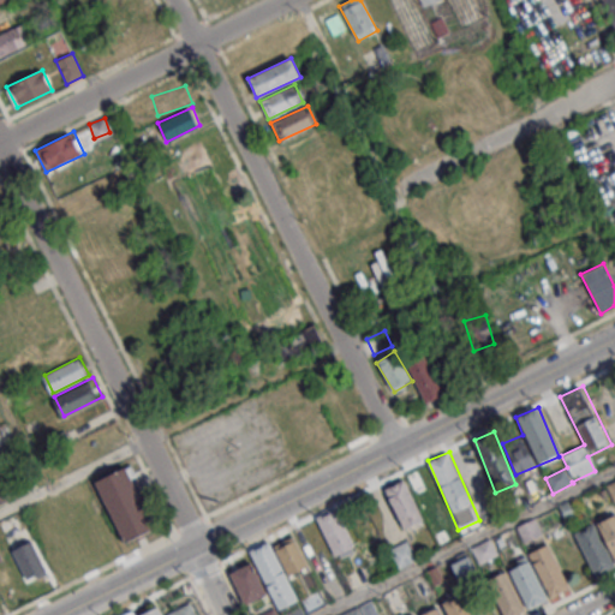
[(96,482),(126,544),(156,530),(126,467),(96,482)]
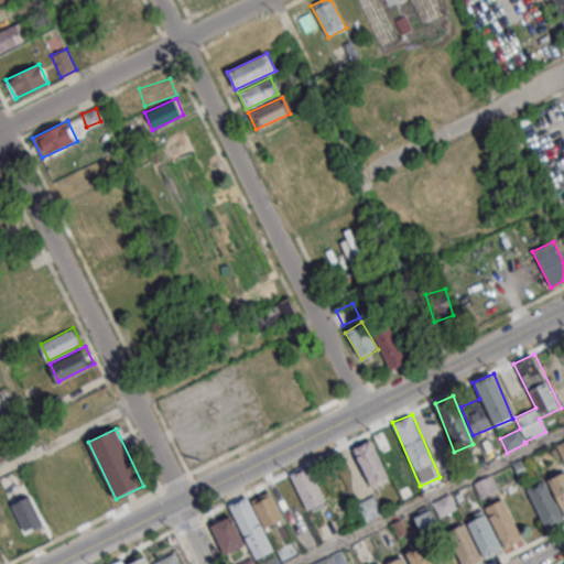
[(354,445),(371,437),(390,477),(372,486),(354,445)]
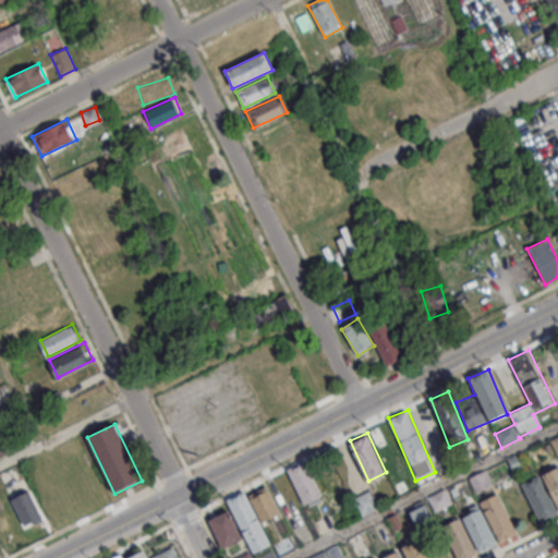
[(0,457),(10,451),(0,436),(0,457)]
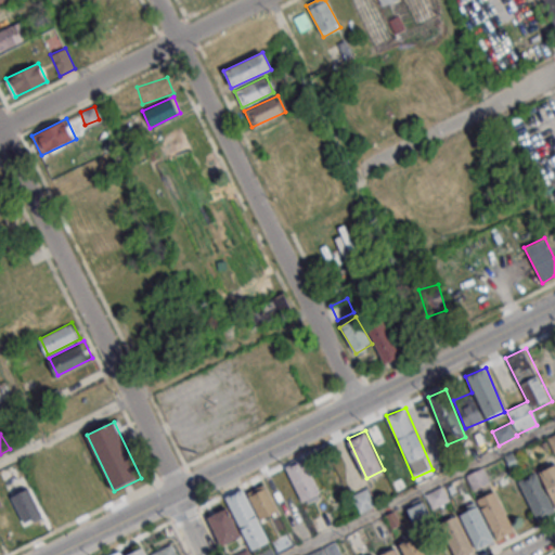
[(321,497),(305,459),(285,467),(302,505),(321,497)]
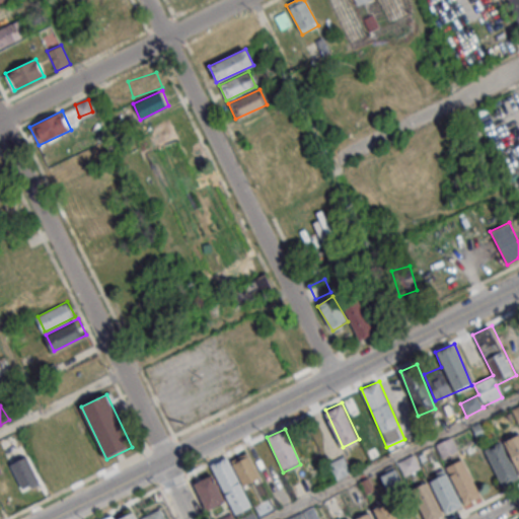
[(518,466),(506,440),(518,433),(518,466)]
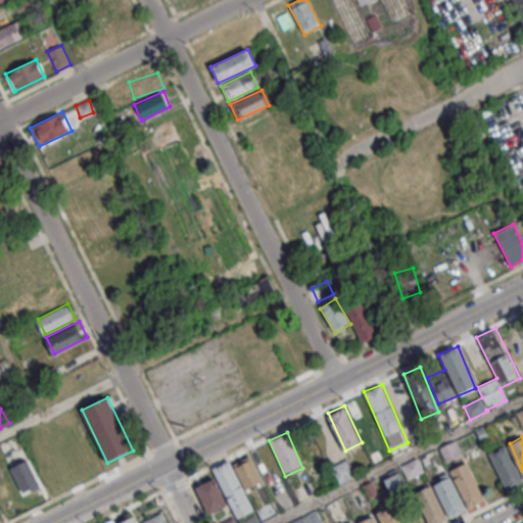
[(461,455),(455,441),(439,448),(445,463),(461,455)]
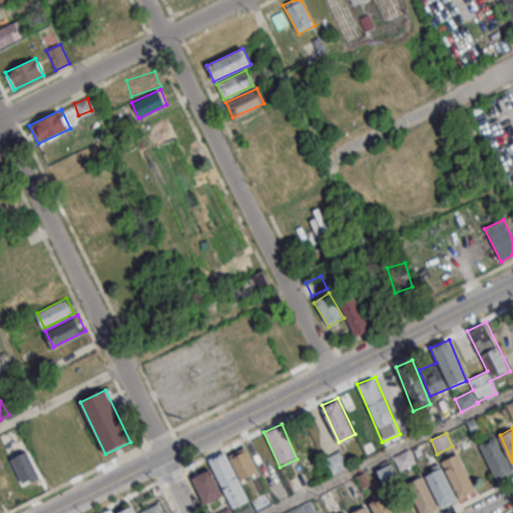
[(481,444),(497,436),(512,467),(512,471),(498,479),(481,444)]
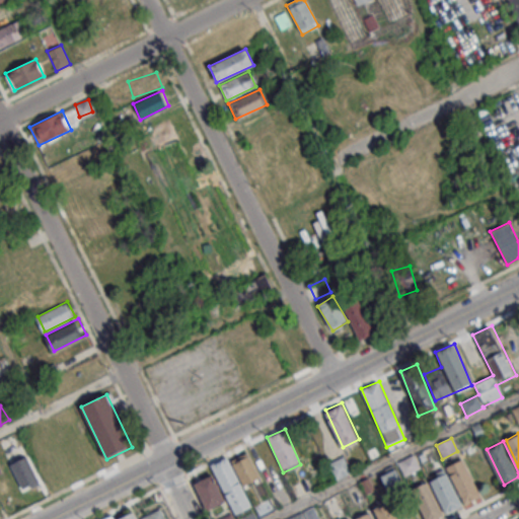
[(252,508),(242,487),(261,478),(249,454),(230,463),(227,457),(211,464),(234,516),(252,508)]
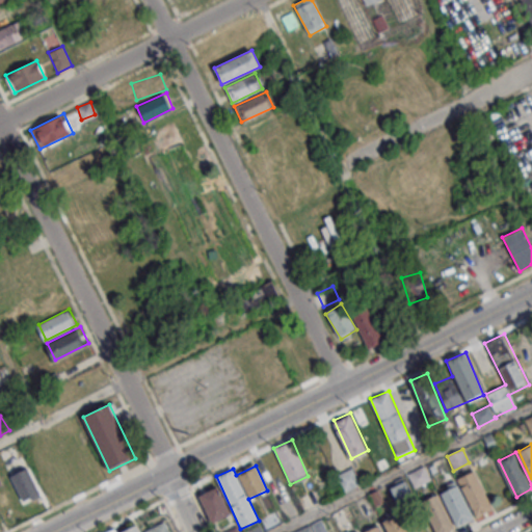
[(344,493),(361,484),(351,468),(336,476),(344,493)]
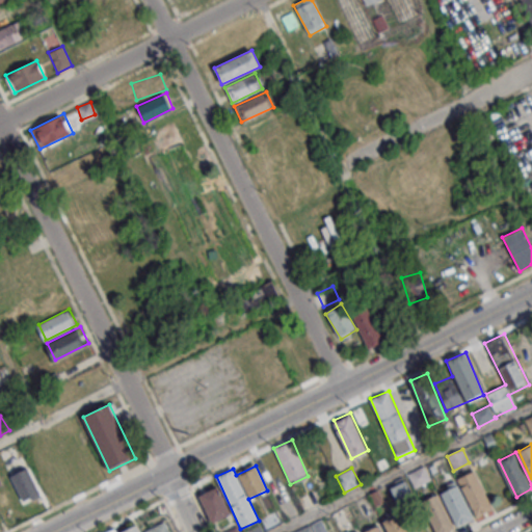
[(431,481),(424,468),(407,475),(415,489),(431,481)]
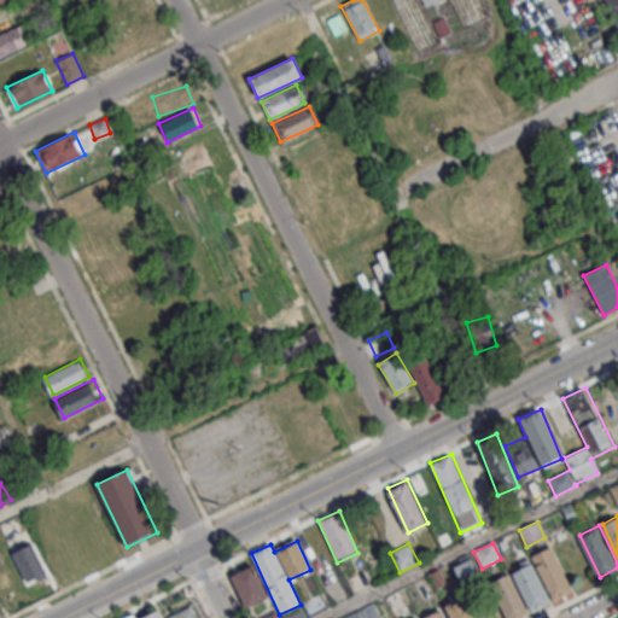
[(532,555),(552,546),(575,590),(555,600),(532,555)]
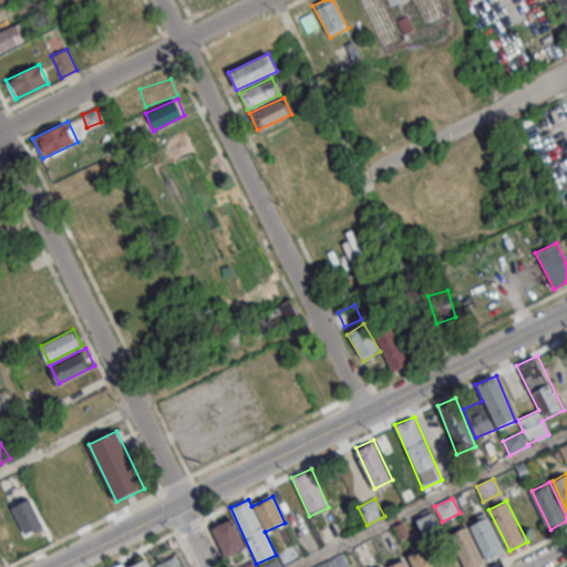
[(23,535),(42,529),(35,508),(17,515),(23,535)]
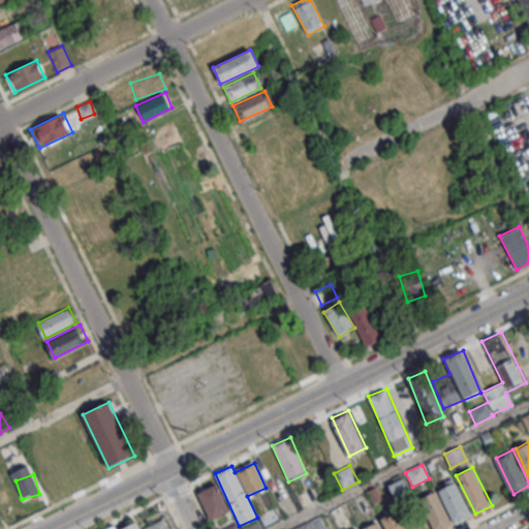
[(410,494),(401,476),(385,485),(395,502),(410,494)]
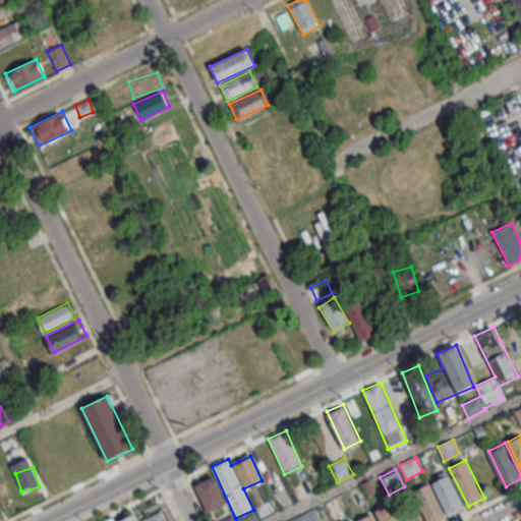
[(431,480),(449,472),(465,507),(449,515),(431,480)]
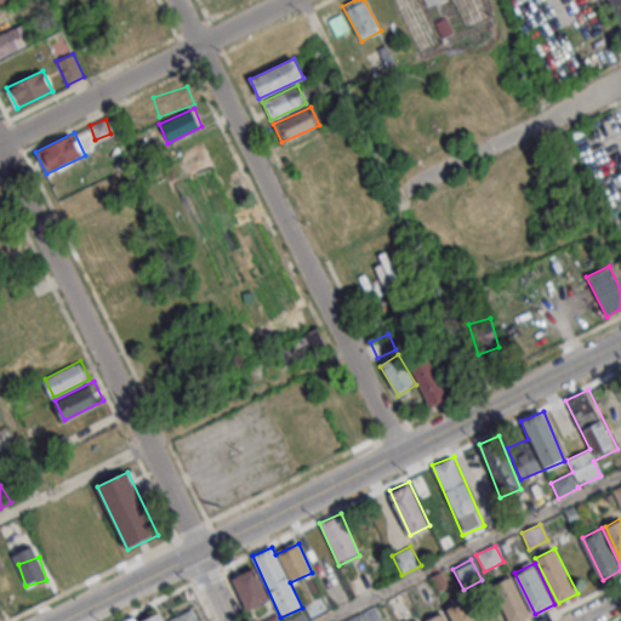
[(232,577),(248,611),(269,600),(254,568),(232,577)]
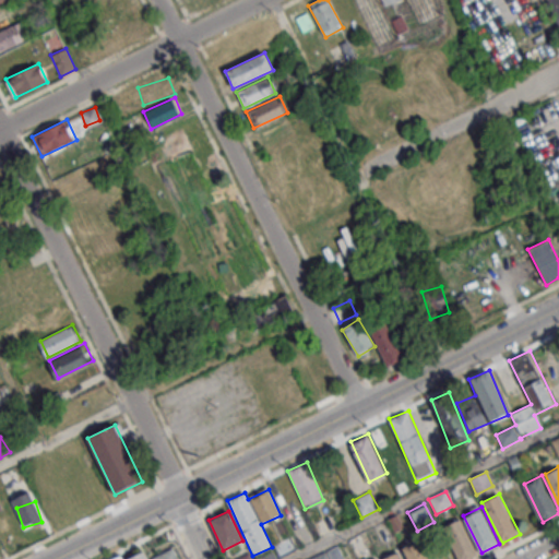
[(459,558),(443,526),(461,516),(479,554),(467,558),(459,558)]
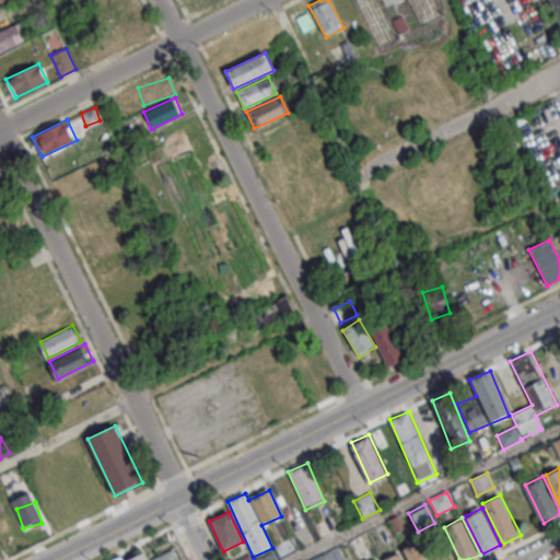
[(410,559),(404,547),(422,538),(432,559),(410,559)]
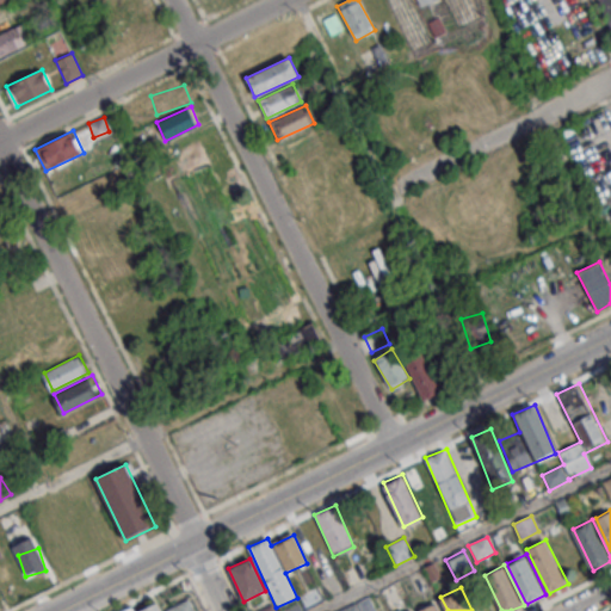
[(166,610),(196,610),(191,598),(166,610)]
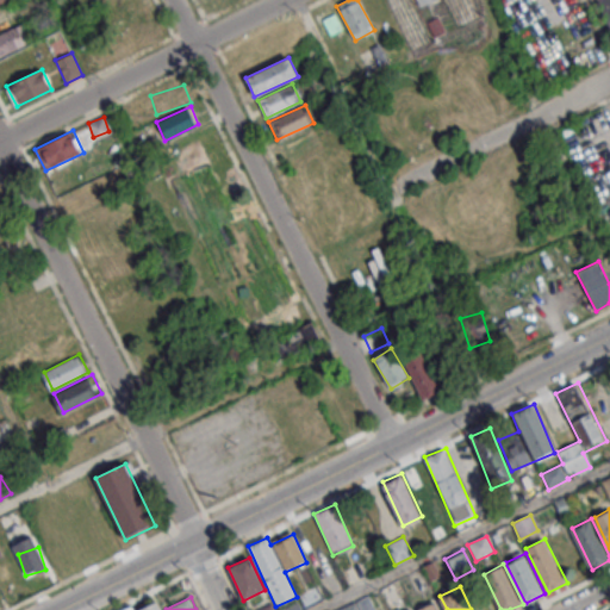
[(374,609),(375,609),(369,597),(341,609),(374,609)]
